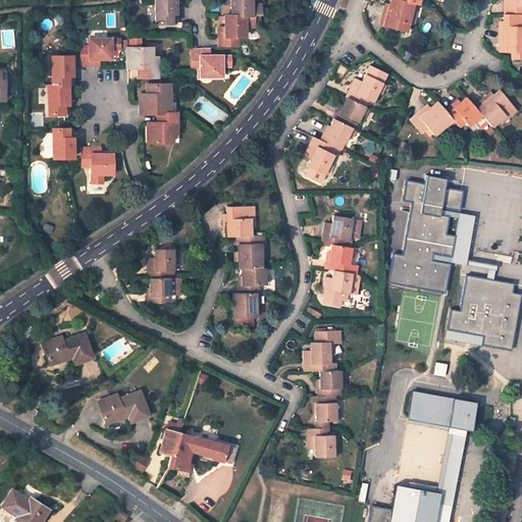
[(155,0),(156,22),(175,22),(175,21),(174,0),(155,0)]
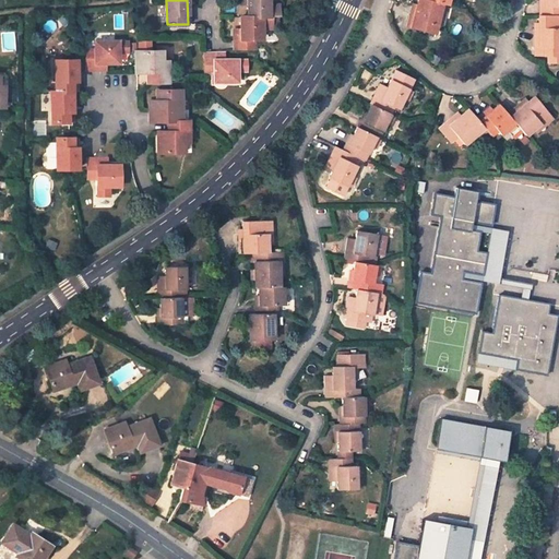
[(247,0),(248,4),(248,16),(264,16),(272,16),(278,15),(278,3),(269,3),(269,0),(247,0)]
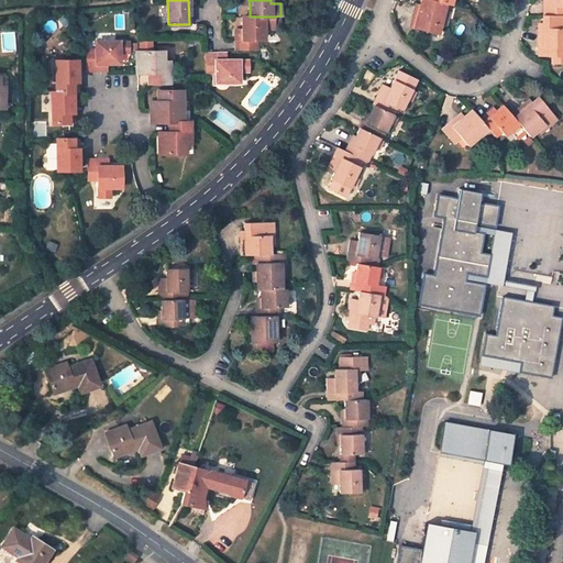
[(412,14),(409,28),(438,35),(446,3),(433,0),(420,0),(417,14),(412,14)]
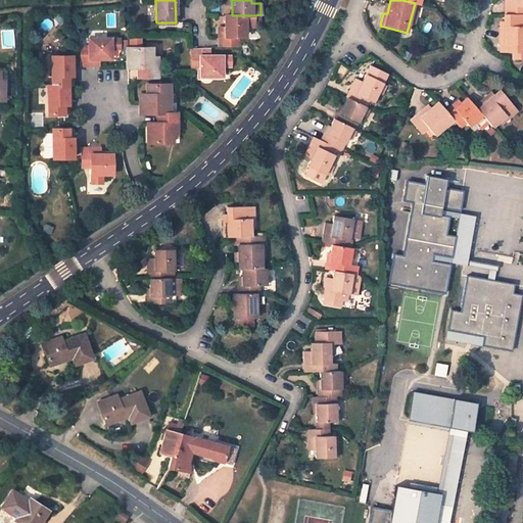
[(522,14),(522,0),(508,0),(509,14),(522,14)]
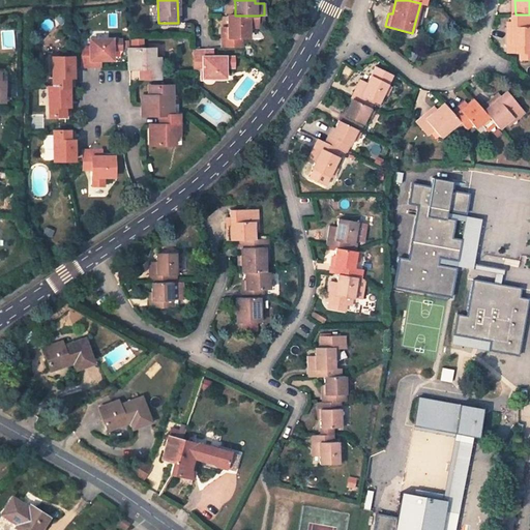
[(277,12),(276,15),(276,22),(288,23),(288,13),(277,12)]
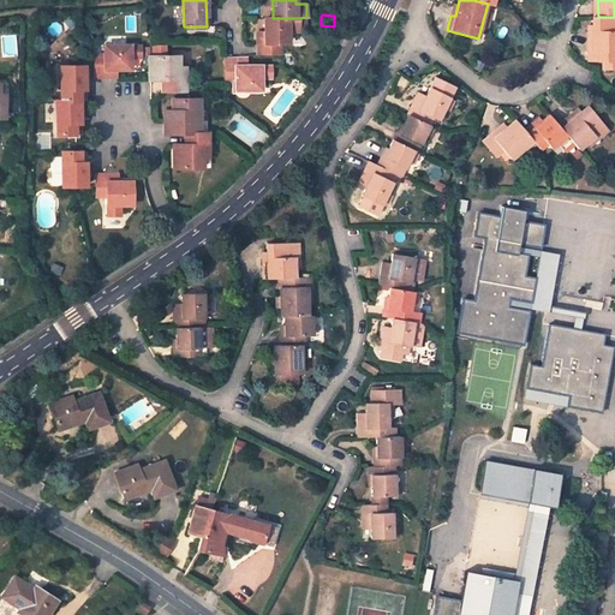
[(599,60),(604,60),(604,69),(614,69),(614,17),(598,17),(592,17),(592,35),(587,35),(589,51),(599,51),(599,60)]
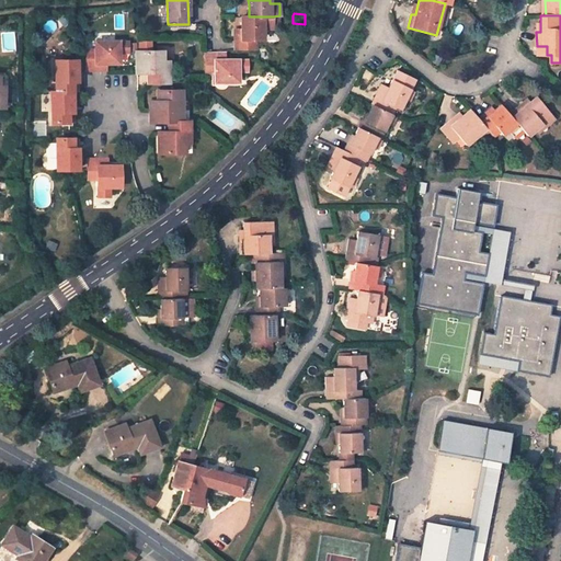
[(241,16),(241,29),(241,34),(235,34),(235,49),(255,48),(255,38),(263,38),(263,29),(273,29),(273,16),(265,16),(249,16),(241,16)]
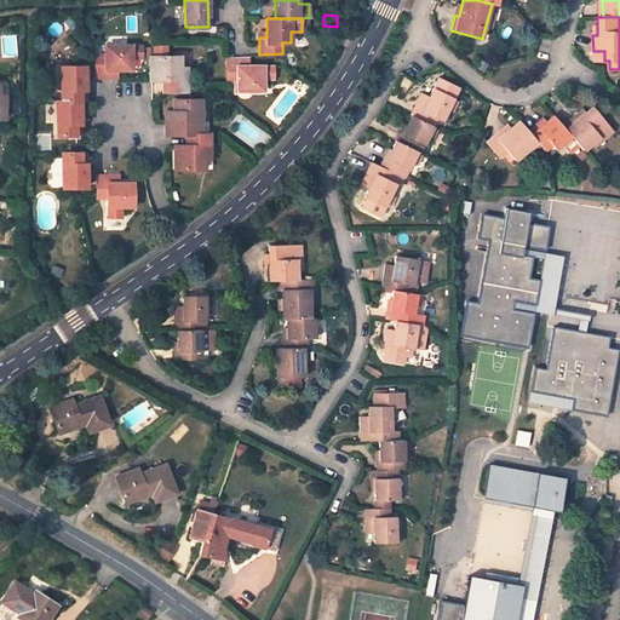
[(96,55),(95,55),(96,79),(113,78),(113,70),(119,70),(132,69),(132,58),(143,58),(143,46),(107,46),(107,55),(96,55)]
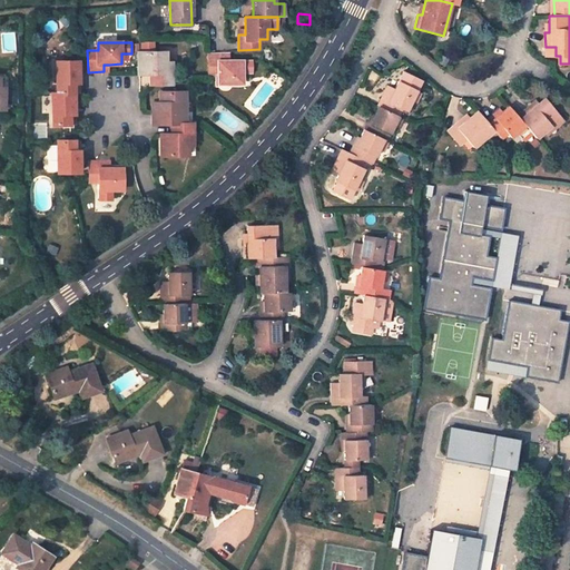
[(546,56),(556,56),(556,47),(546,47),(546,56)]
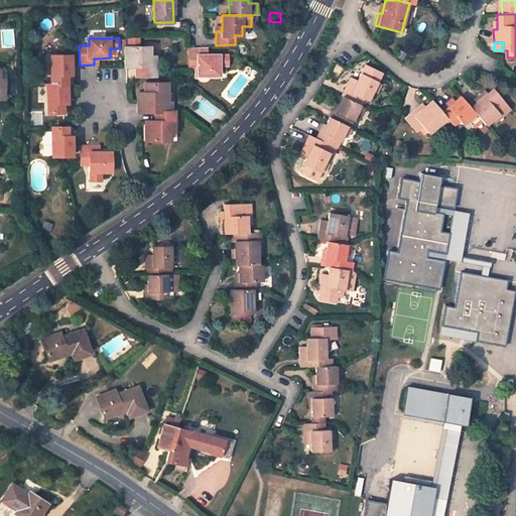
[(126,47),(126,67),(135,67),(139,67),(139,76),(155,76),(154,56),(147,56),(145,54),(145,47),(126,47)]
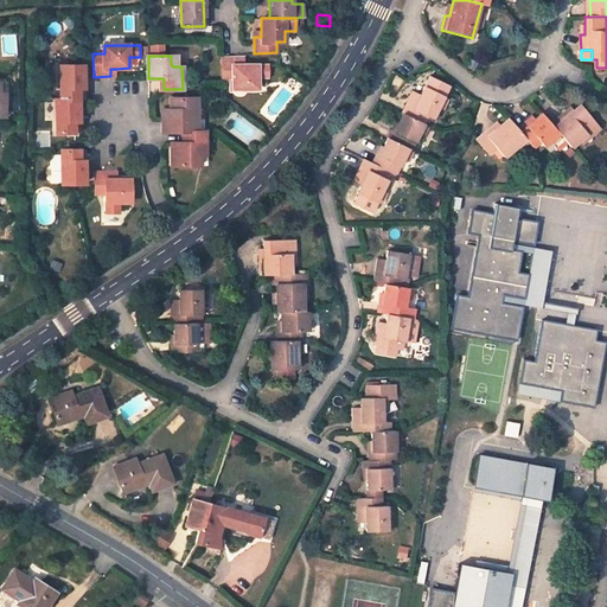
[(232,57),(222,58),(222,81),(232,80),(232,88),(257,88),(257,77),(268,77),(268,65),(244,65),(238,65),(238,58),(238,57),(232,57)]
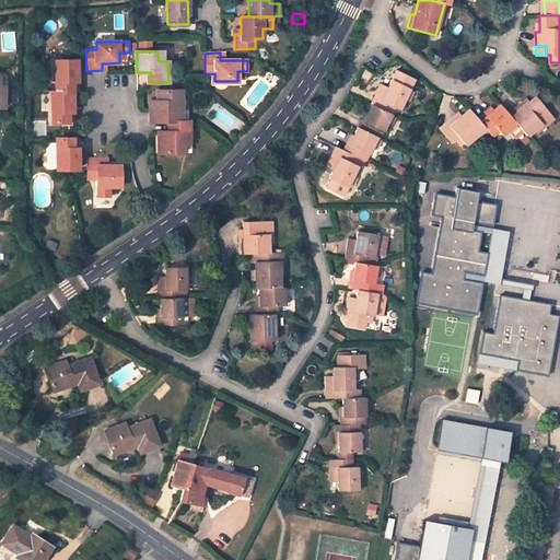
[(77,60),(56,60),(56,92),(72,91),(78,91),(77,60)]
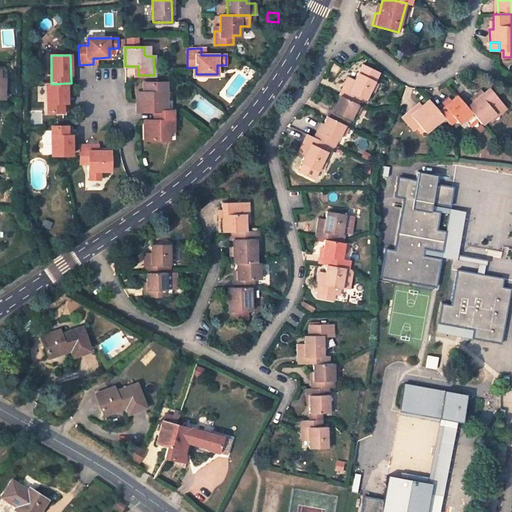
[(346,82),(339,95),(360,105),(361,106),(374,81),(378,72),(362,63),(357,72),(351,84),(346,82)]
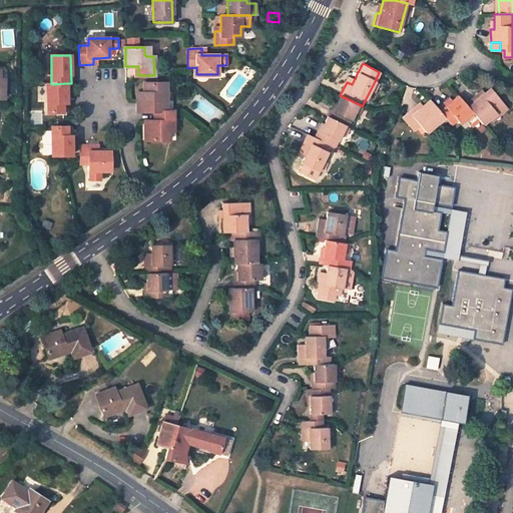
[(163,82),(144,83),(144,92),(145,101),(137,101),(137,102),(137,111),(139,111),(157,111),(164,111),(163,82)]
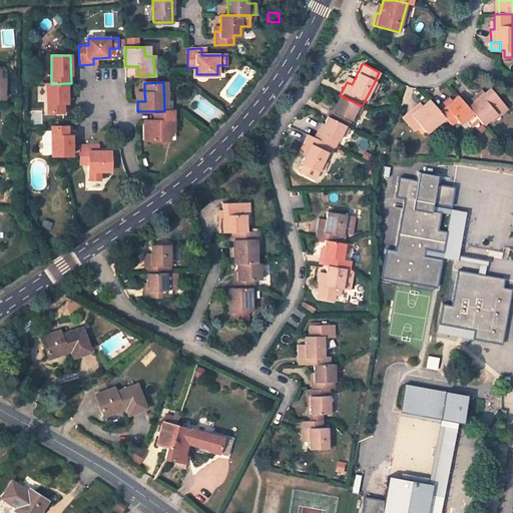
[(47,84),(48,113),(67,112),(66,83),(51,84),(47,84)]
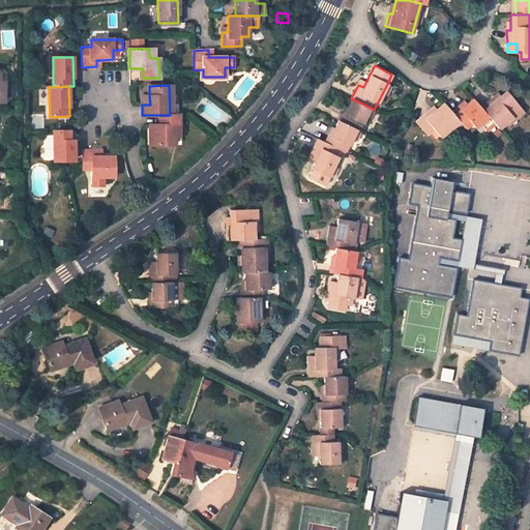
[(522,110),(508,93),(496,104),(493,100),(482,110),(489,117),(500,129),(522,110)]
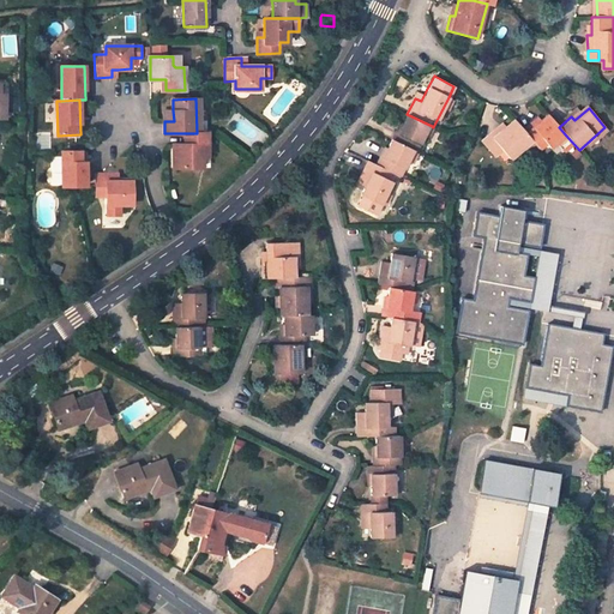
[(432,126),(407,114),(393,140),(417,152),(432,126)]
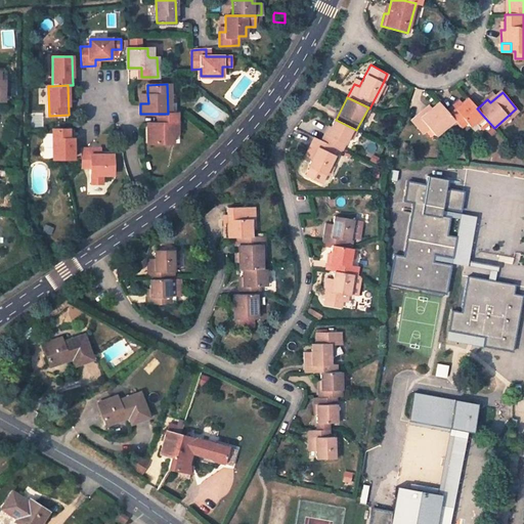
[(477,108),(468,97),(449,114),(454,120),(462,128),(467,124),(470,127),(483,116),(477,108)]
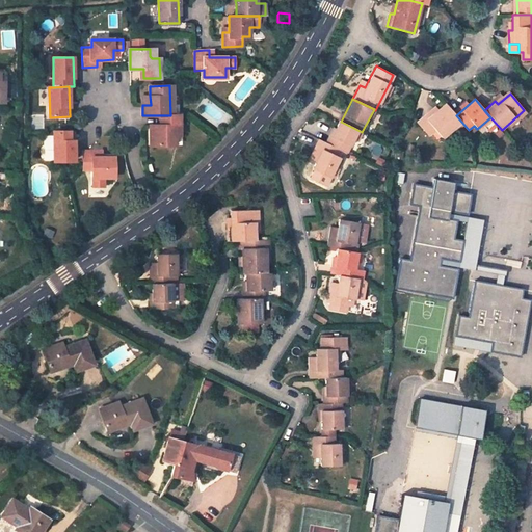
[(446,103),(426,121),(435,131),(442,138),(461,122),(456,115),(446,103)]
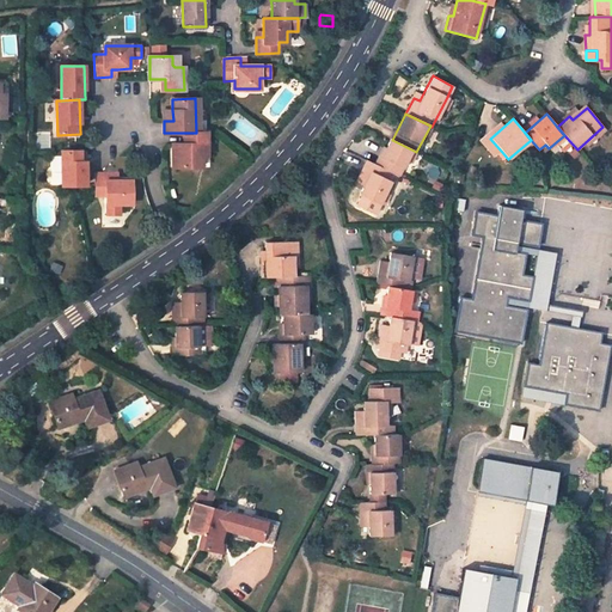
[(196,133),(188,133),(188,136),(188,144),(184,144),(173,144),(173,166),(196,166),(196,158),(199,155),(207,155),(207,133),(207,132),(196,133)]
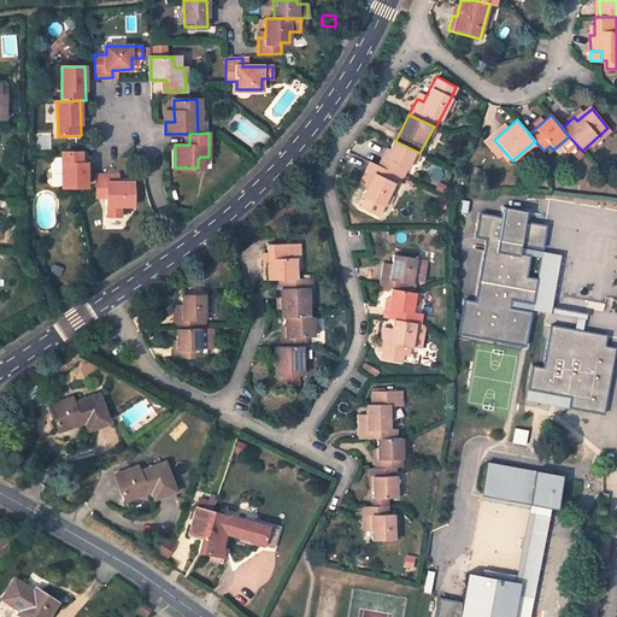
[(395,141),(394,140),(381,168),(397,176),(398,177),(404,168),(410,171),(419,153),(395,141)]
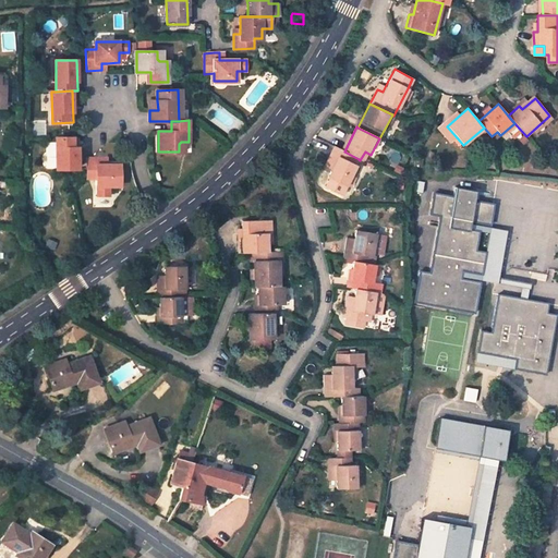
[(447,126),(439,132),(449,143),(457,137),(447,126)]
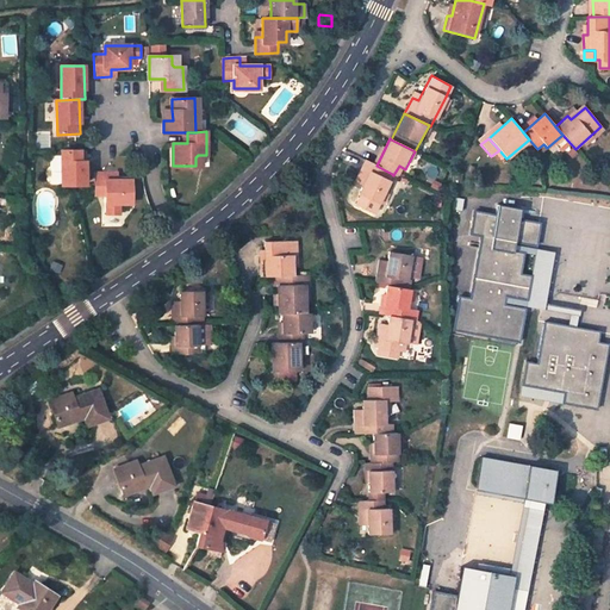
[(85,150),(80,150),(62,150),(63,185),(86,184),(86,173),(85,150)]
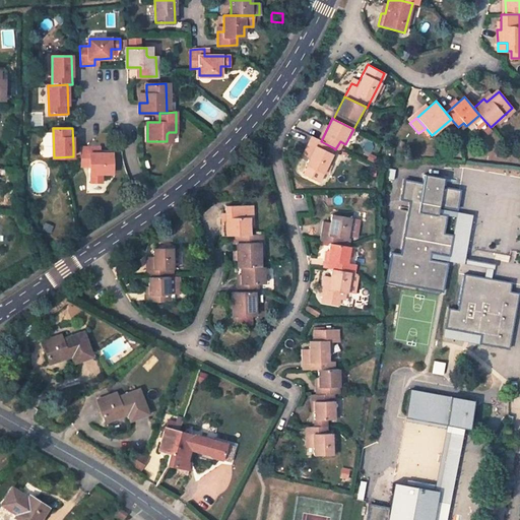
[(321,141),(313,137),(306,152),(310,153),(304,167),(307,168),(303,176),(316,183),(334,148),(321,141)]
